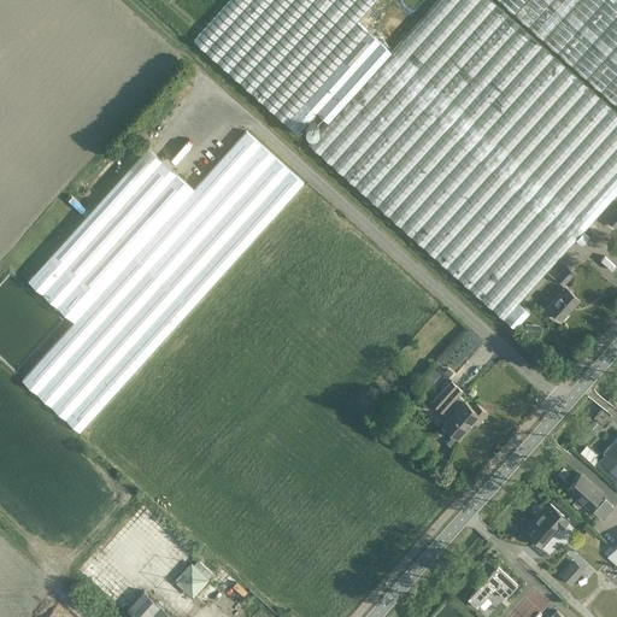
[(616,112),(492,0),(436,0),(391,51),(368,30),(357,21),(374,0),(229,0),(194,40),(298,133),(317,111),(328,122),(309,142),(516,328),(529,312),(518,303),(575,239),(581,245),(588,236),(582,231),(616,192),(616,112)]
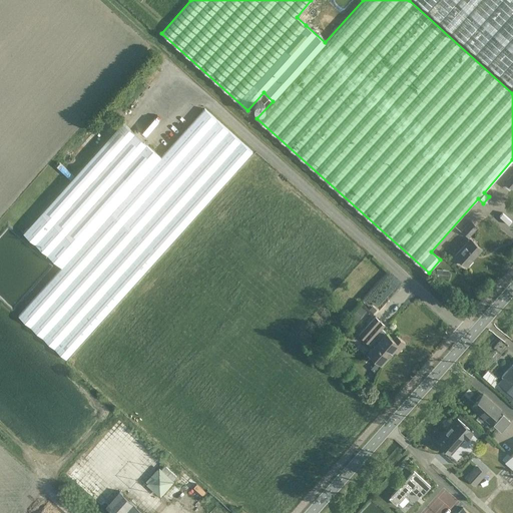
[(512,0),(416,0),(512,87),(512,0)]
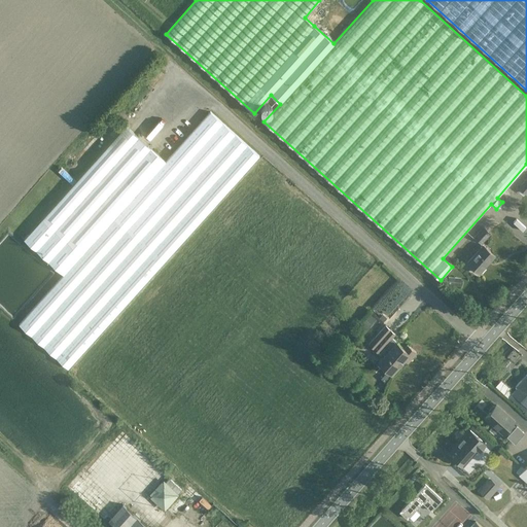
[(259,156),(210,112),(166,162),(127,126),(126,126),(24,239),(64,275),(19,324),(68,369),(259,156)]
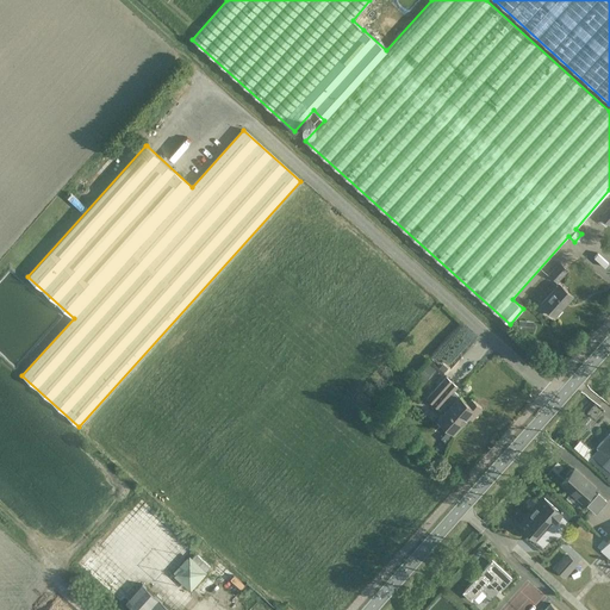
[(144,144),(142,142),(139,141),(126,155),(131,159),(144,144)]
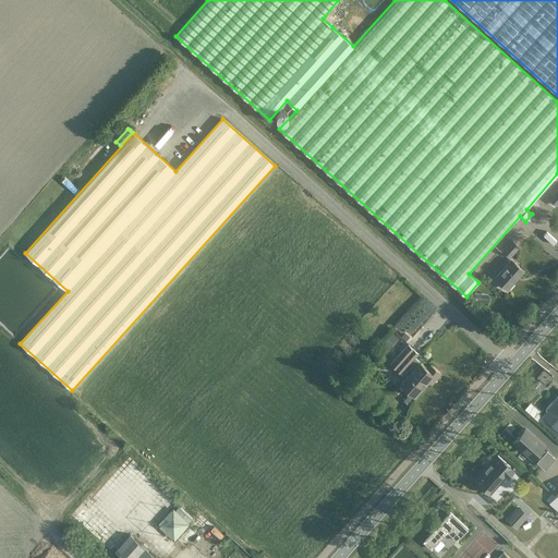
[(557,205),(557,203),(557,186),(548,197),(557,205)]
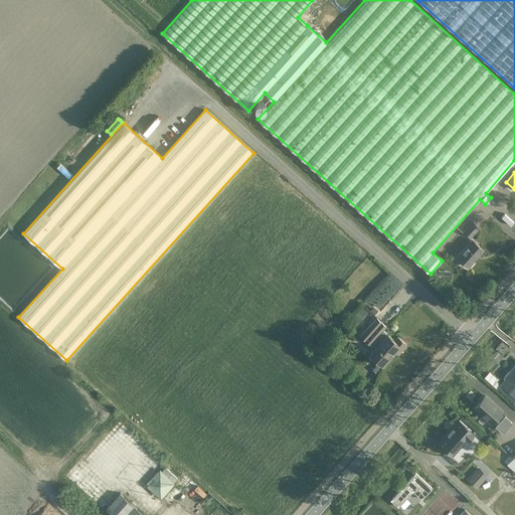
[(463,231),(471,237),(480,227),(473,220),(463,231)]
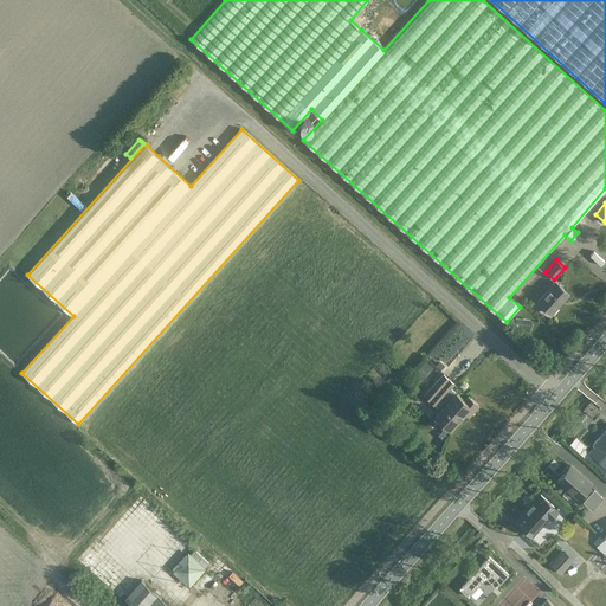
[(550,315),(568,295),(555,283),(537,303),(550,315)]
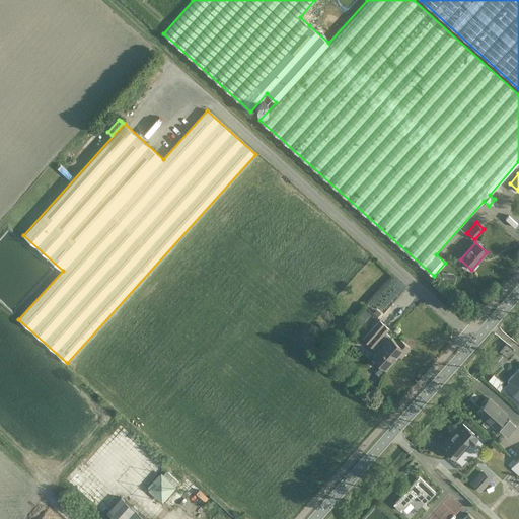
[(400,357),(405,352),(410,347),(400,340),(397,344),(385,332),(388,329),(378,320),(362,340),(376,353),(372,357),(385,369),(397,355),(400,357)]
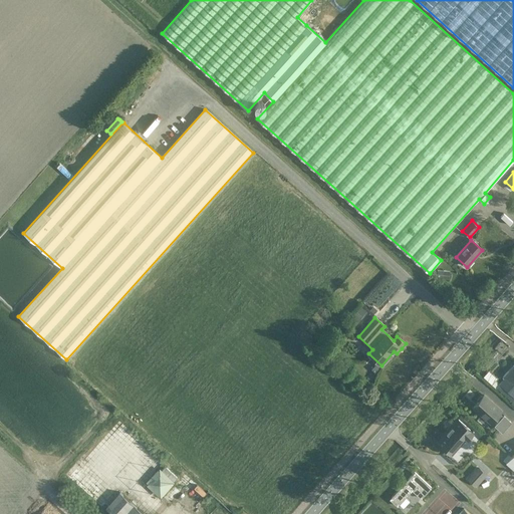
[(513,363),(503,376),(513,387),(513,363)]
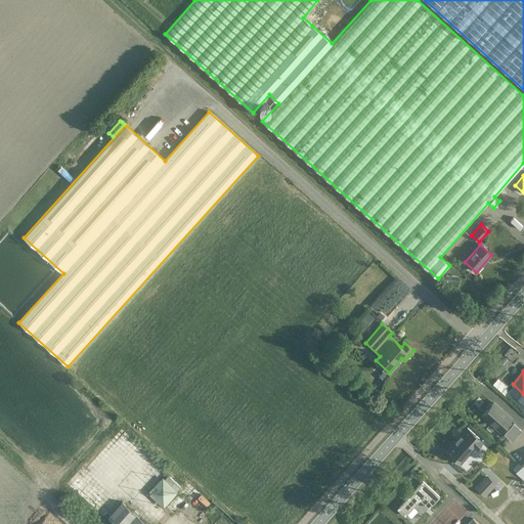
[(487,409),(482,415),(491,423),(498,430),(500,431),(503,428),(507,432),(505,434),(512,440),(520,430),(514,424),(513,425),(509,422),(511,419),(493,402),(491,404),(490,403),(489,403),(486,407),(486,408),(487,409)]
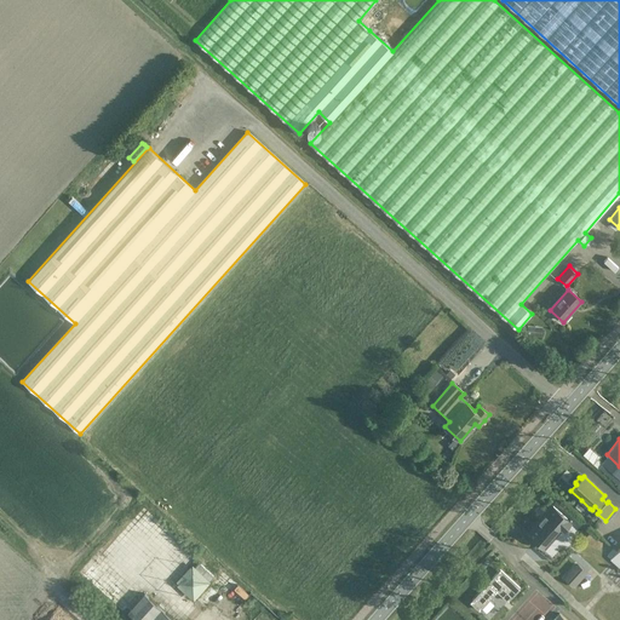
[(552,503),(543,515),(528,530),(543,544),(561,523),(564,527),(570,520),(552,503)]
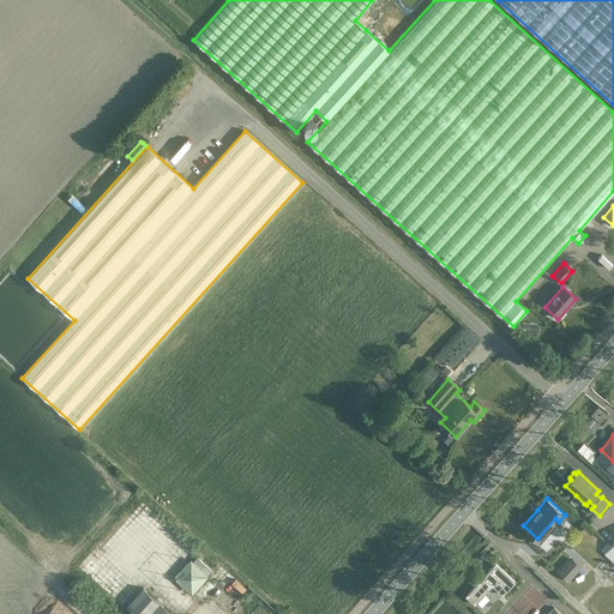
[(540,560),(546,553),(531,542),(525,549),(540,560)]
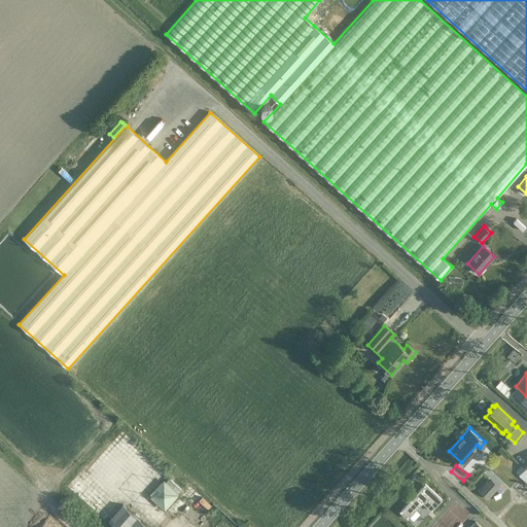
[(526,465),(524,468),(521,466),(516,472),(519,476),(526,483),(526,465)]
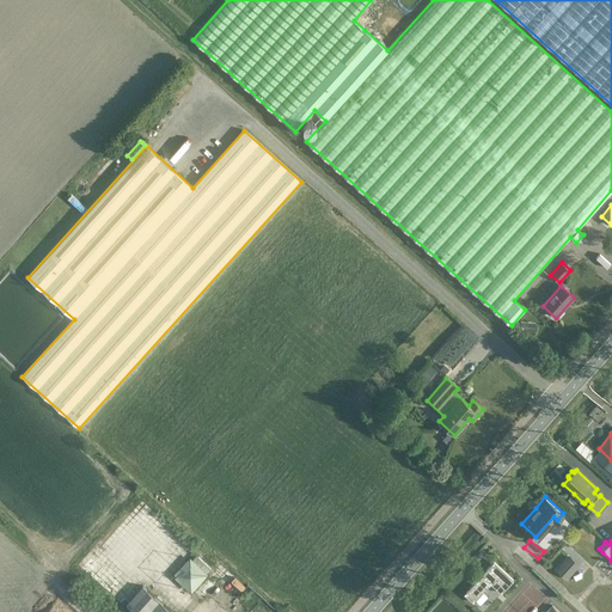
[(191,593),(208,574),(190,557),(172,576),(191,593)]
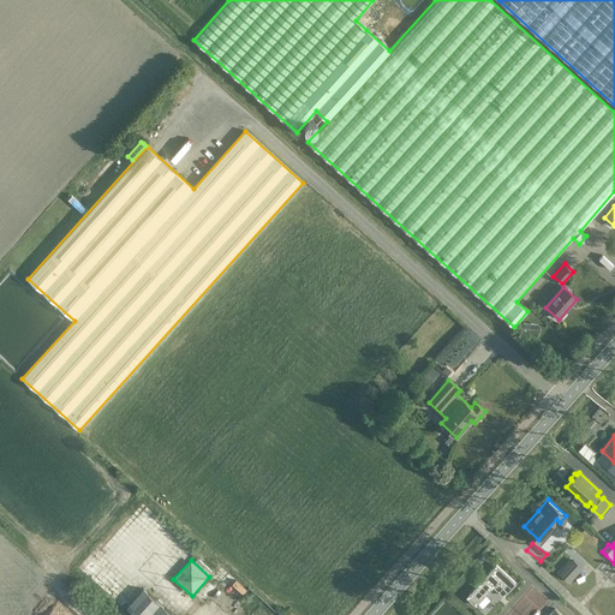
[(581,568),(573,560),(561,574),(569,581),(581,568)]
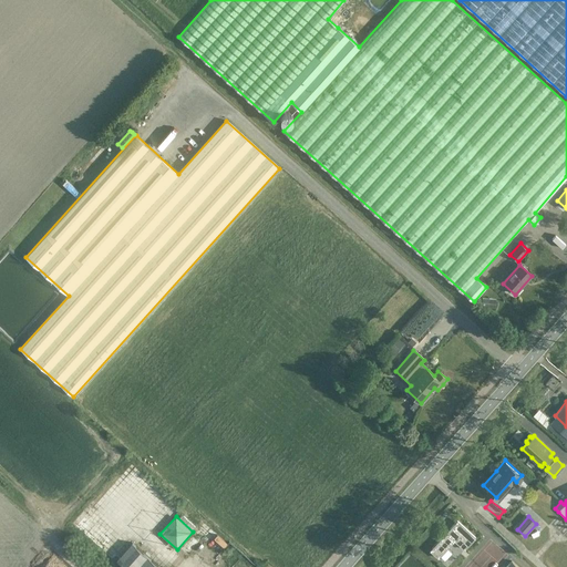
[(457,521),(430,550),(439,558),(455,540),(464,549),(475,537),(457,521)]
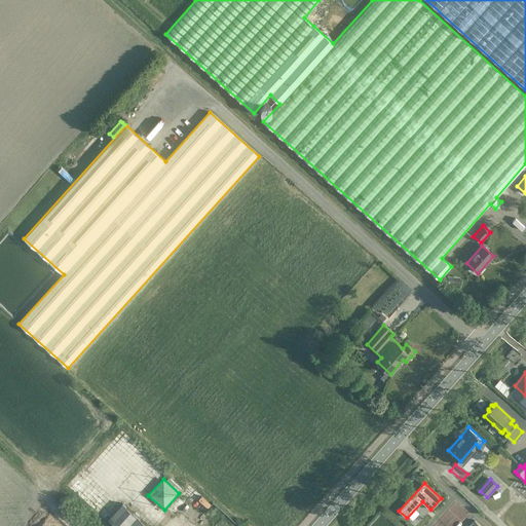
[(180,515),(182,513),(196,525),(214,525),(185,500),(178,509),(177,508),(175,511),(180,515)]
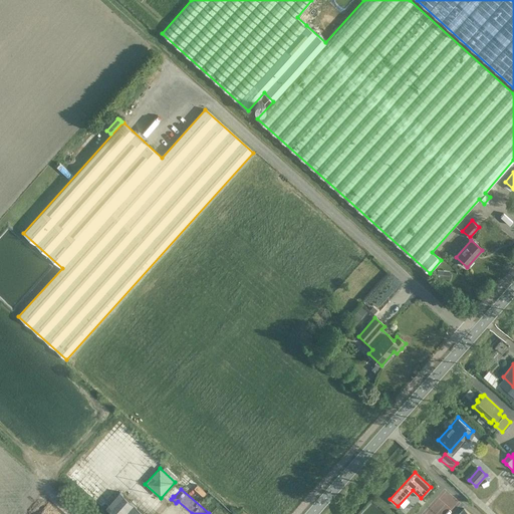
[(113,513),(145,513),(119,492),(105,507),(113,513)]
